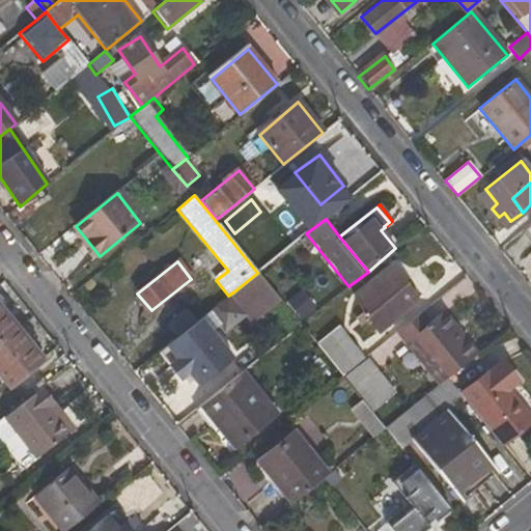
[(355,301),(380,331),(418,300),(393,269),(355,301)]
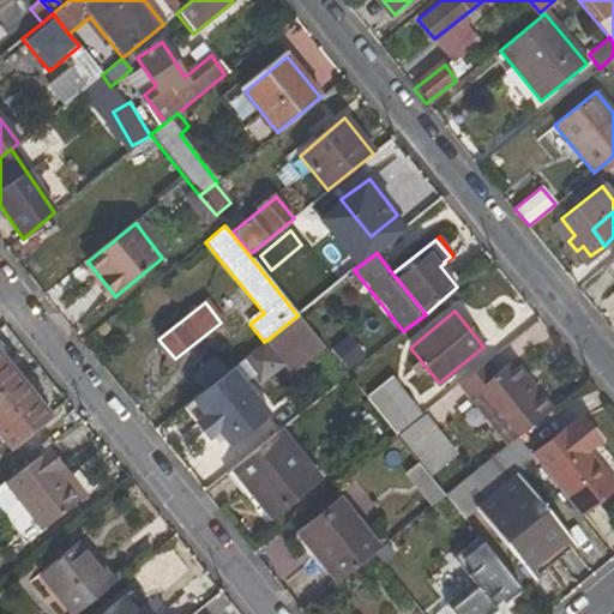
[(325,348),(298,315),(272,336),(300,368),(325,348)]
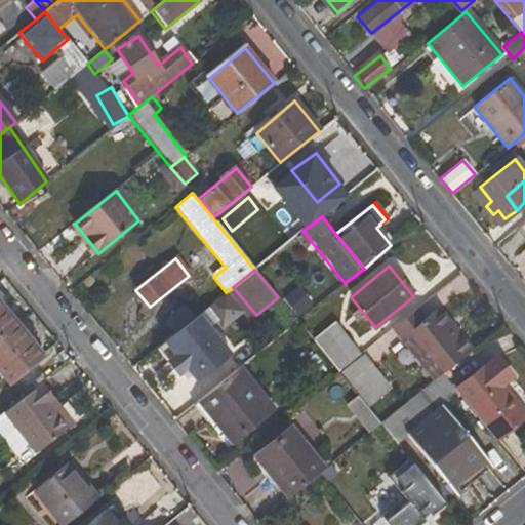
[(6,279),(0,281),(0,294),(6,307),(17,300),(6,279)]
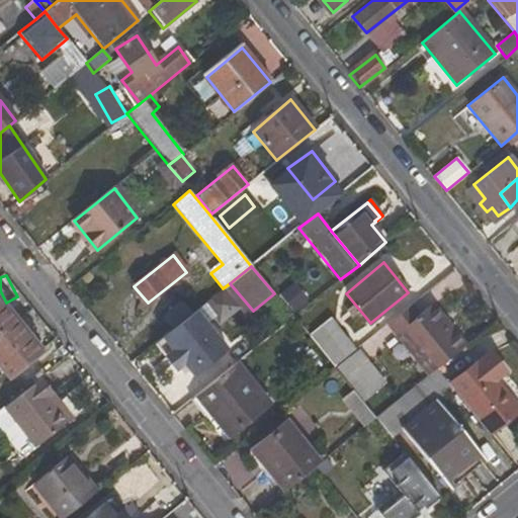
[(253,311),(230,283),(223,288),(222,289),(245,317),(253,311)]
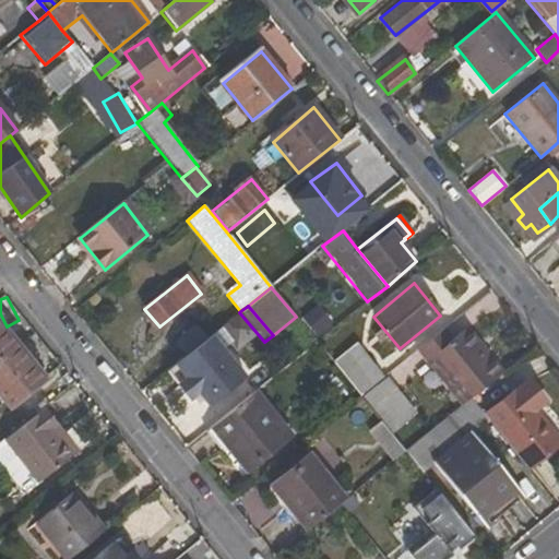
[(0,395),(8,406),(44,378),(0,323),(0,395)]
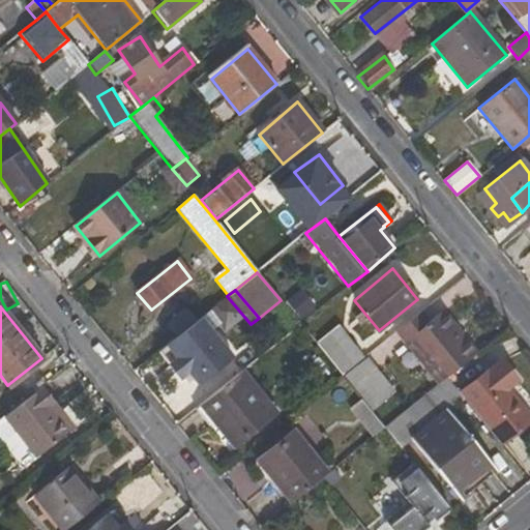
[(165,326),(173,335),(193,320),(185,310),(165,326)]
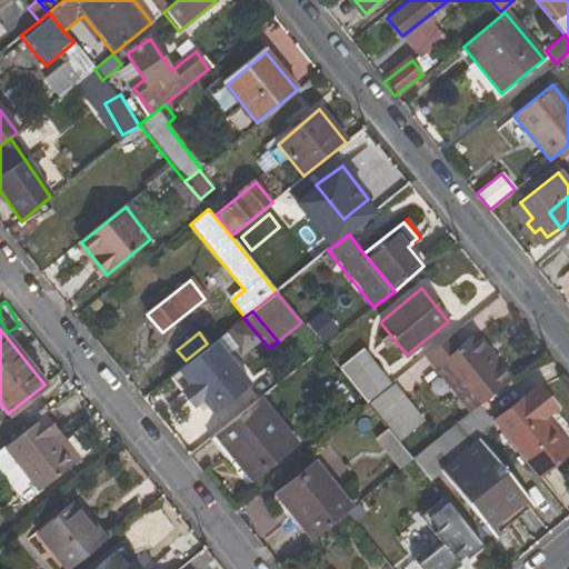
[(433,370),(461,346),(452,333),(423,358),(433,370)]
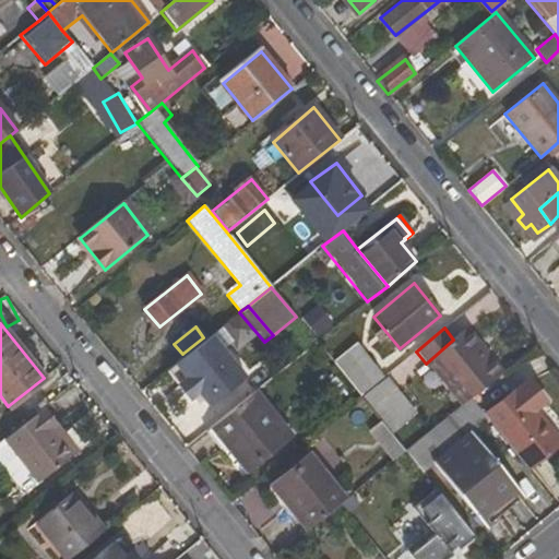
[(492,357),(468,328),(461,334),(486,363),(492,357)]
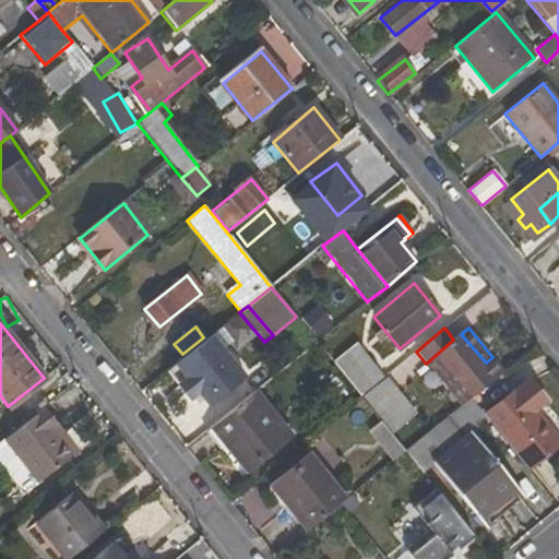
[(486,363),(461,334),(453,340),(426,364),(460,406),(471,399),(503,371),(492,357),(486,363)]
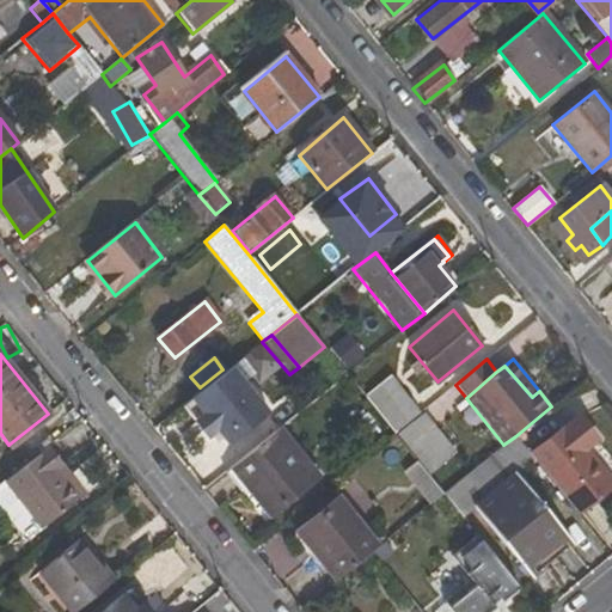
[(267,411),(232,367),(189,401),(225,446),(267,411)]
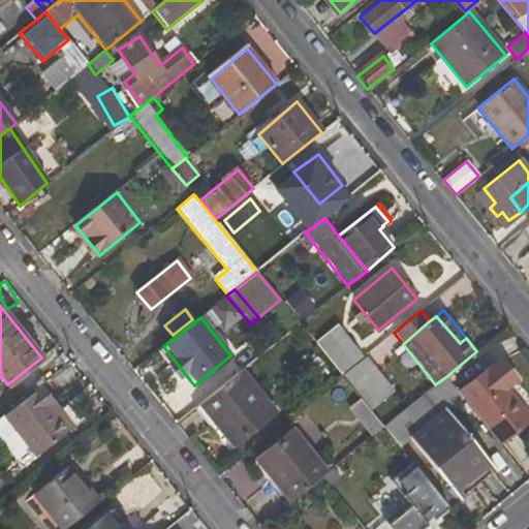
[(336,328),(315,344),(342,376),(344,374),(361,360),(336,328)]
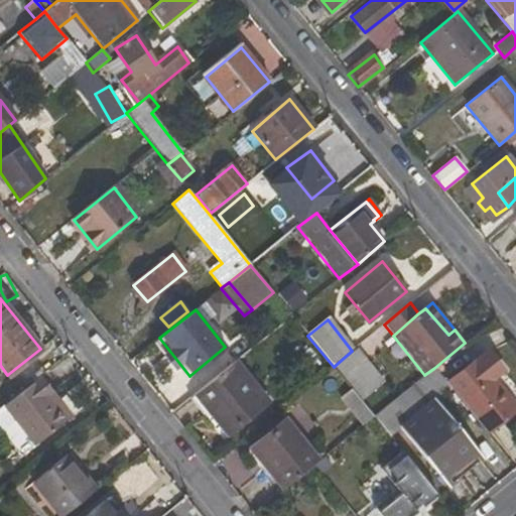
[(383,383),(356,348),(352,351),(336,365),(363,399),(383,383)]
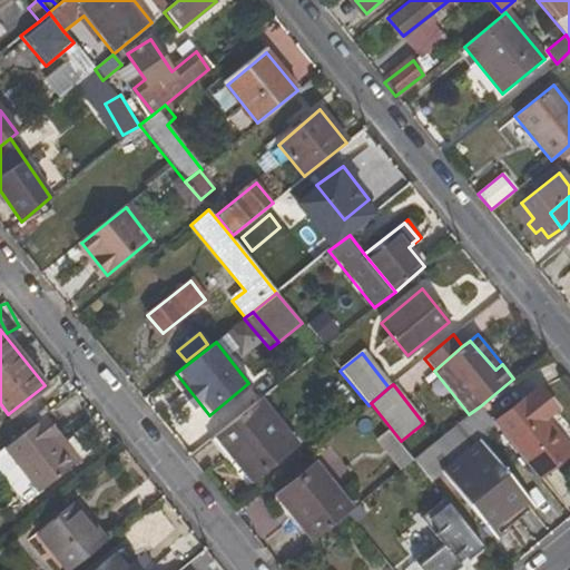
[(557,412),(538,389),(493,424),(498,429),(538,480),(569,452),(569,450),(547,420),(557,412)]
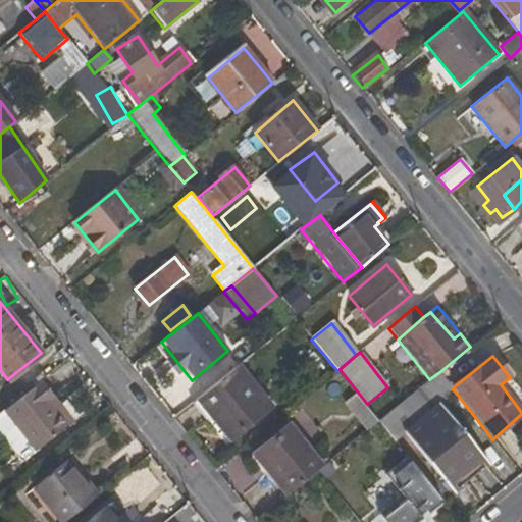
[(216,420),(214,422),(217,426),(228,440),(271,406),(239,365),(198,398),(216,420)]
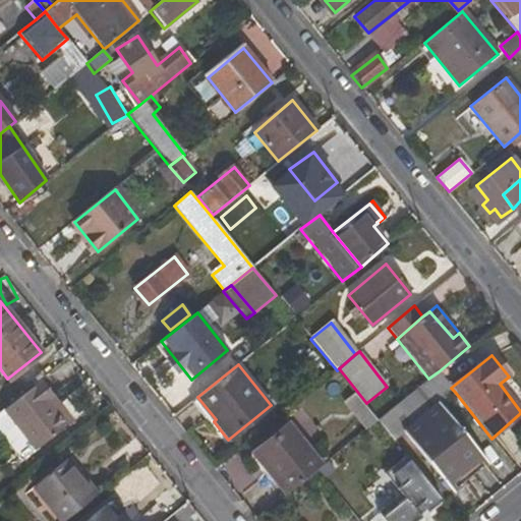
[(439,371),(428,379),(378,420),(394,441),(404,432),(452,493),(486,465),(440,406),(455,392),(451,388),(439,371)]
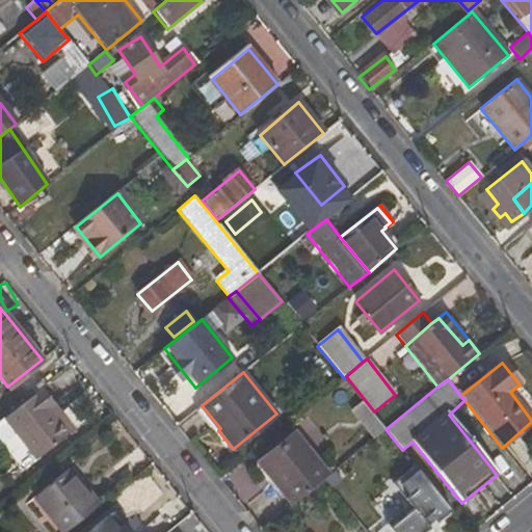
[(373,439),(386,429),(352,389),(341,399),(373,439)]
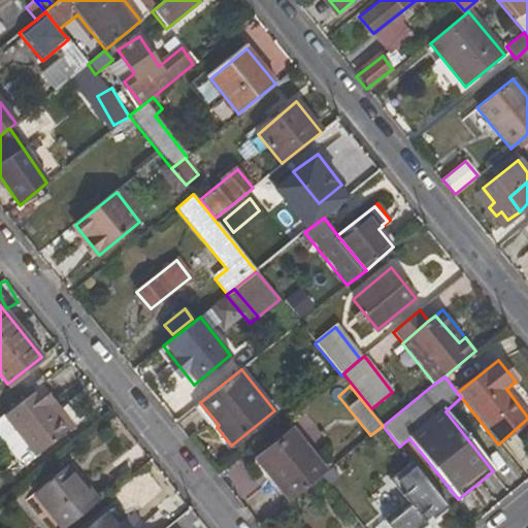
[(3,419),(34,458),(67,431),(47,407),(53,404),(40,390),(3,419)]
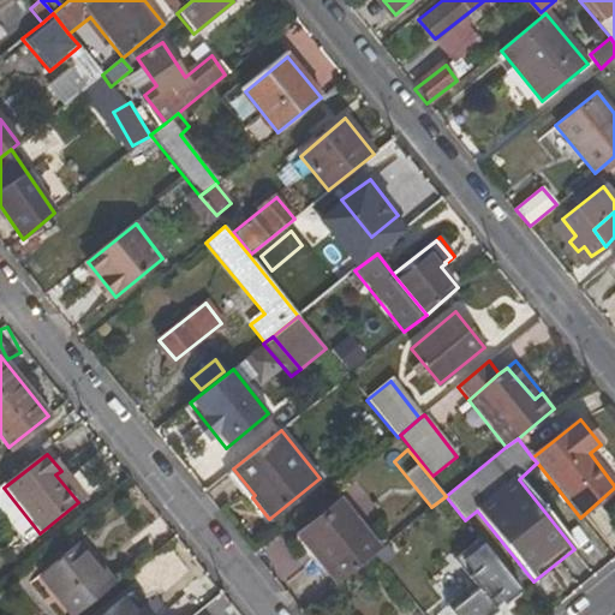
[(220,479),(245,511),(256,502),(252,497),(255,495),(233,469),(220,479)]
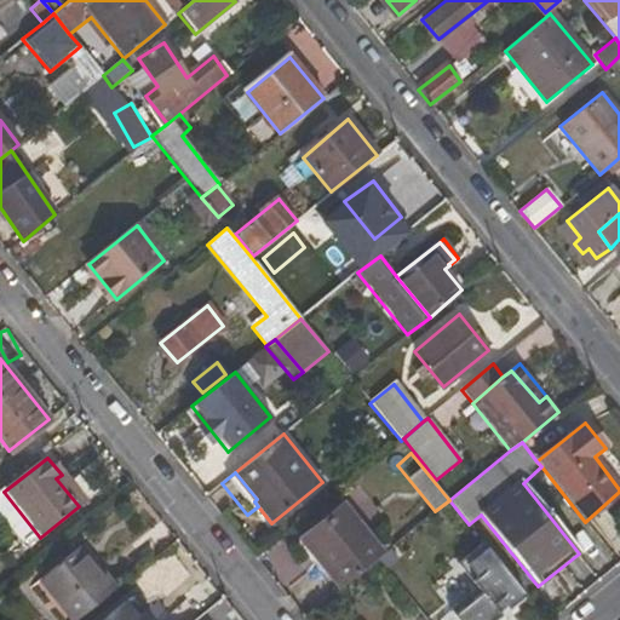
[(79,506),(84,501),(62,475),(56,478),(79,506)]
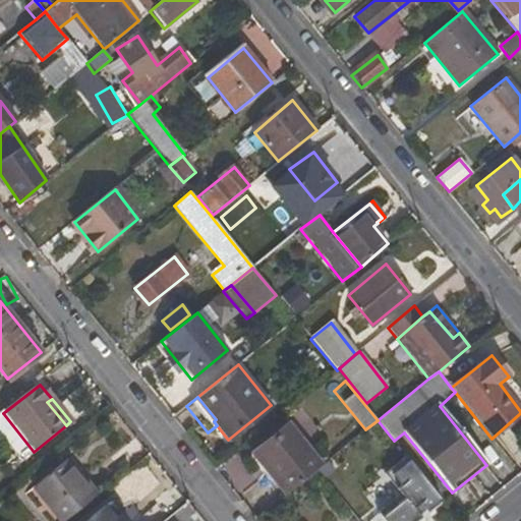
[(272,476),(270,477),(284,496),(317,469),(321,466),(288,425),(253,453),(272,476)]
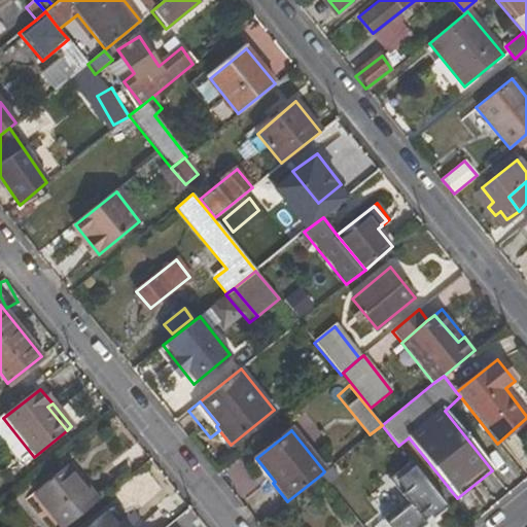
[(443,526),(453,520),(440,502),(442,499),(413,463),(382,488),(387,494),(379,500),(389,514),(408,500),(428,526),(443,526)]
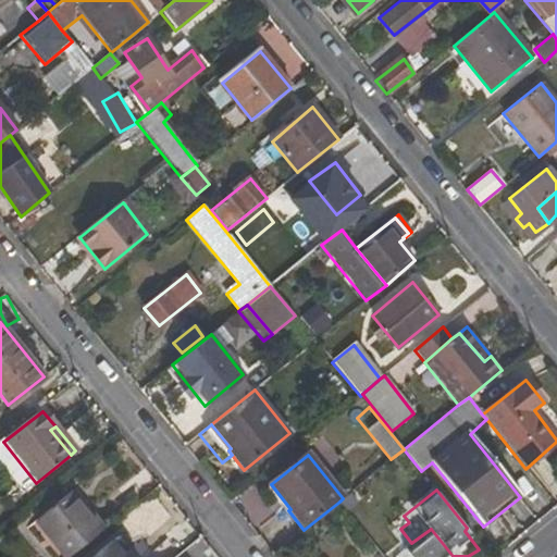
[(38,523),(65,556),(71,556),(102,532),(79,506),(84,502),(76,493),(38,523)]
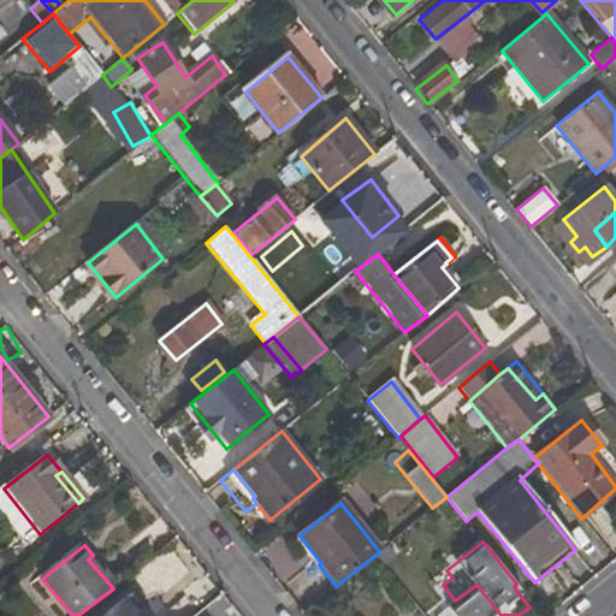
[(113,588),(117,585),(93,555),(88,560),(113,588)]
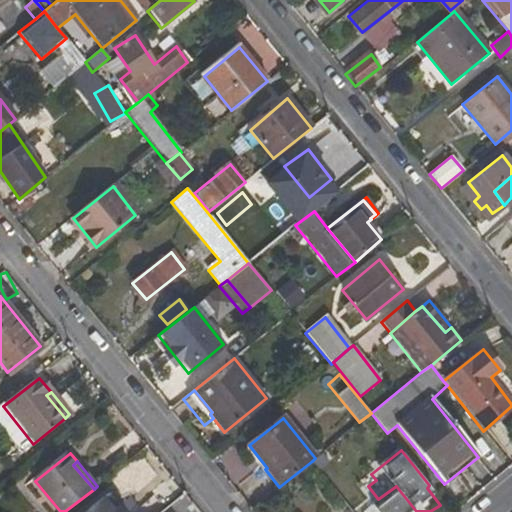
[(103,497),(115,511),(129,511),(112,490),(103,497)]
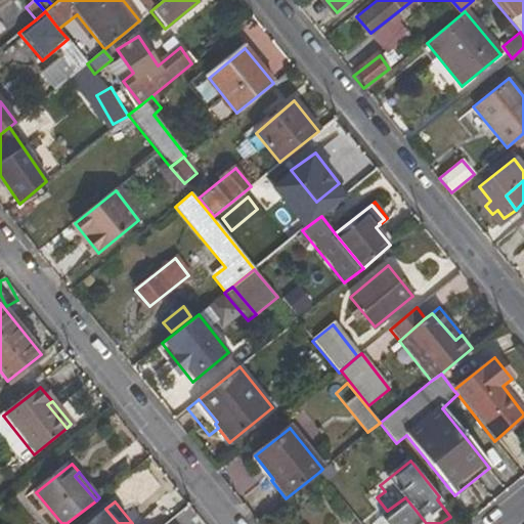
[(87,523),(118,523),(105,509),(87,523)]
